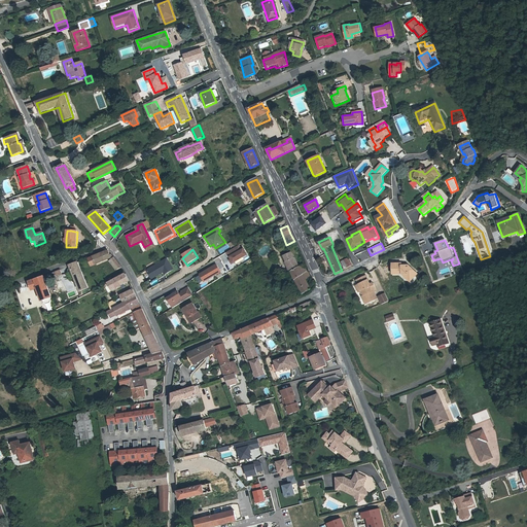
[(245,249),(231,258),(235,265),(249,256),(245,249)]
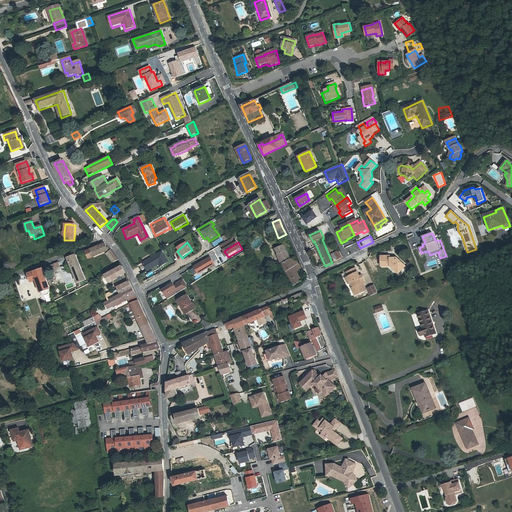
[(105,244),(90,250),(93,257),(105,252),(111,264),(118,260),(108,247),(107,248),(105,244)]
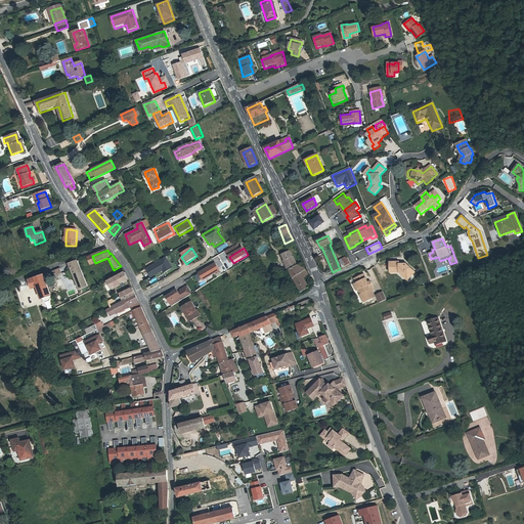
[(281,255),(289,270),(296,266),(289,252),(281,255)]
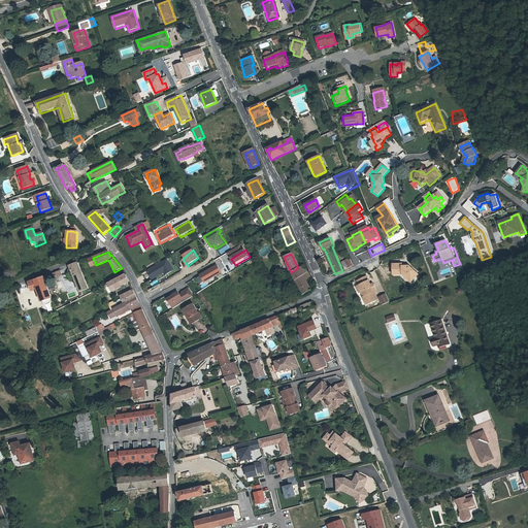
[(176,267),(168,258),(147,271),(153,281),(166,274),(176,267)]
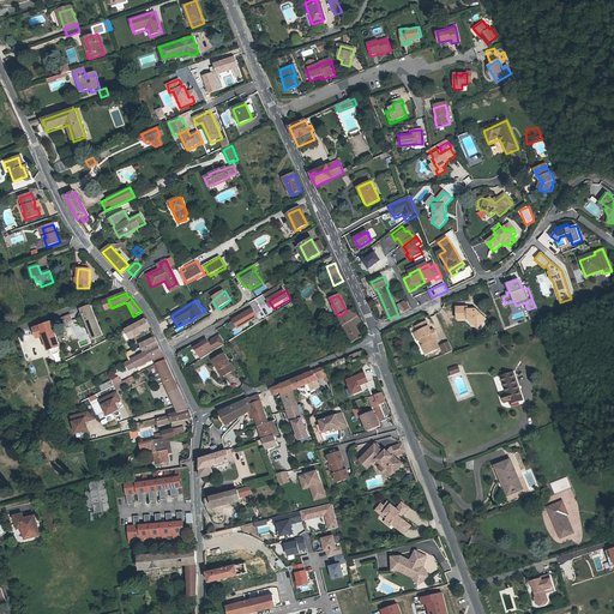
[(401,314),(408,311),(405,305),(398,307),(401,314)]
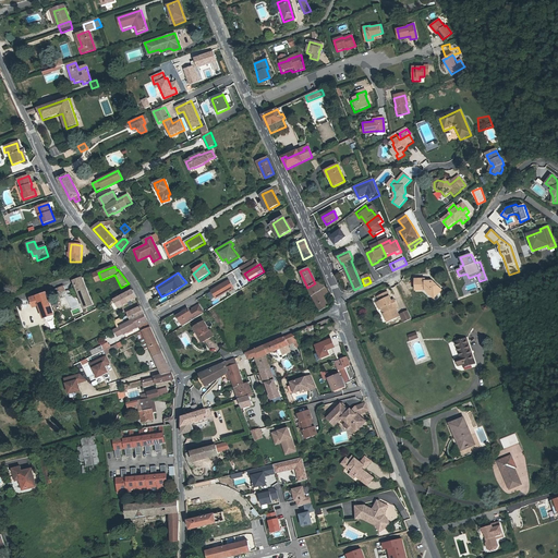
[(75,281),(85,308),(94,305),(83,278),(75,281)]
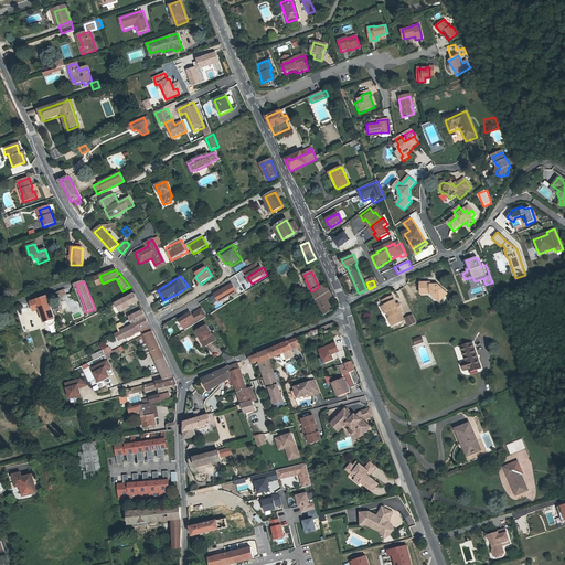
[(322,285),(319,287),(311,291),(315,297),(316,300),(324,316),(332,310),(328,302),(333,299),(322,285)]
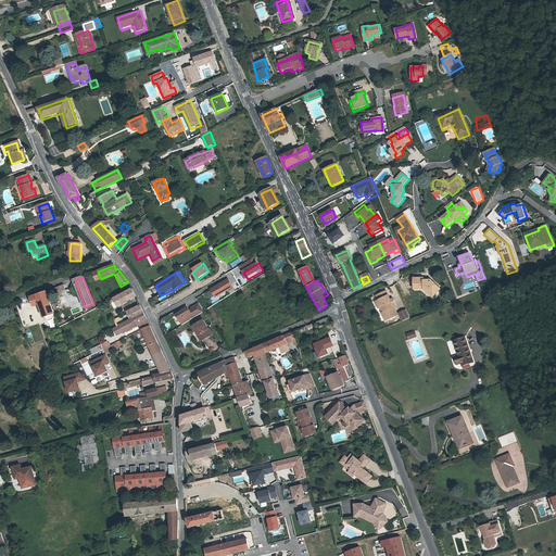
[(425,290),(428,293),(430,291),(436,297),(442,290),(432,281),(426,281),(426,280),(415,280),(416,290),(425,290)]
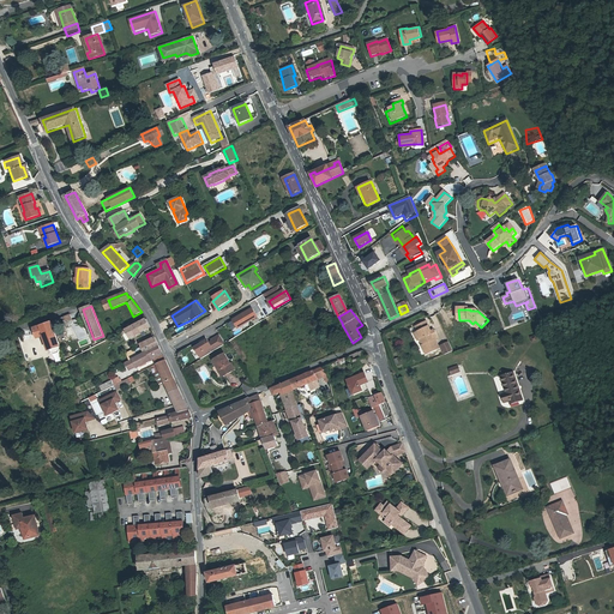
[(246,312),(233,320),(238,329),(251,320),(246,312)]
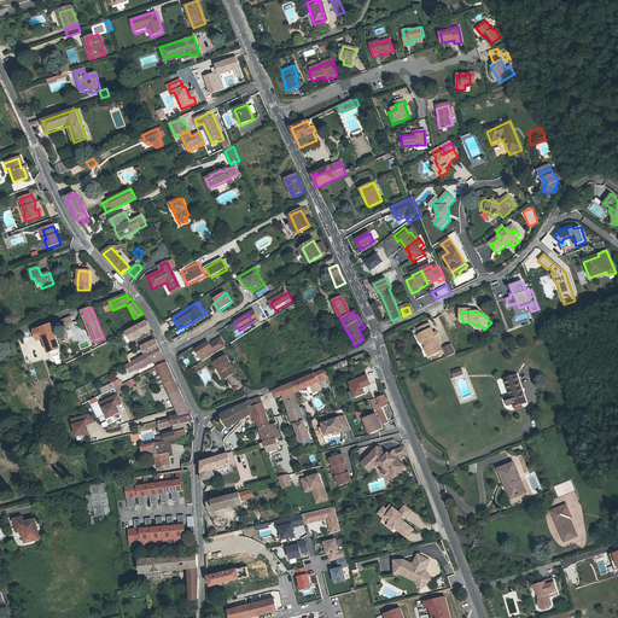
[(64,327),(74,322),(70,316),(62,321),(64,327)]
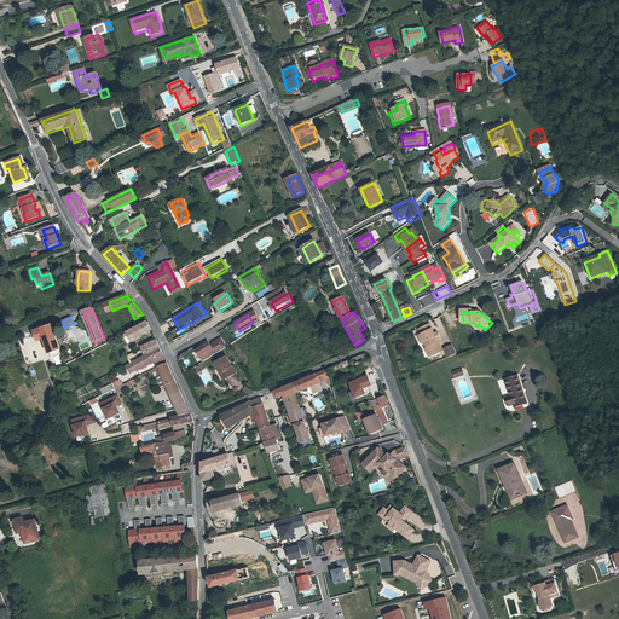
[(148,322),(127,333),(131,342),(151,331),(150,327),(148,322)]
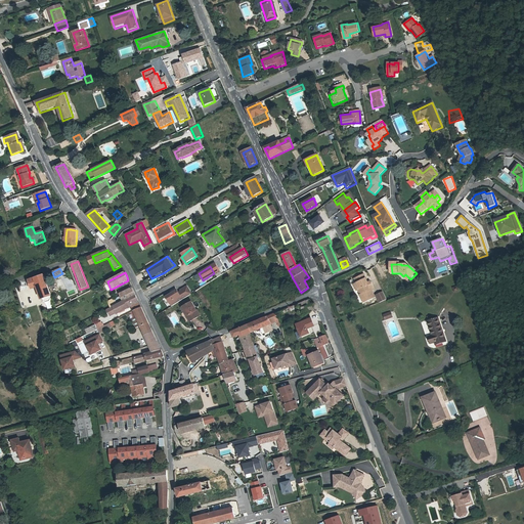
[(363,295),(361,296),(364,303),(375,299),(372,291),(375,290),(372,282),(368,284),(367,284),(365,280),(367,279),(365,274),(356,278),(358,282),(357,282),(359,290),(360,289),(363,295)]
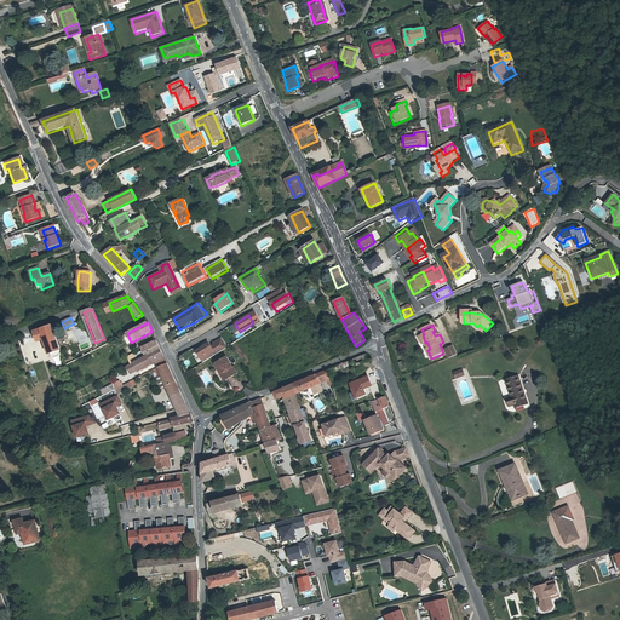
[(59,356),(61,354),(59,350),(61,350),(51,326),(34,332),(36,343),(45,339),(50,354),(51,354),(52,356),(56,357),(59,356)]
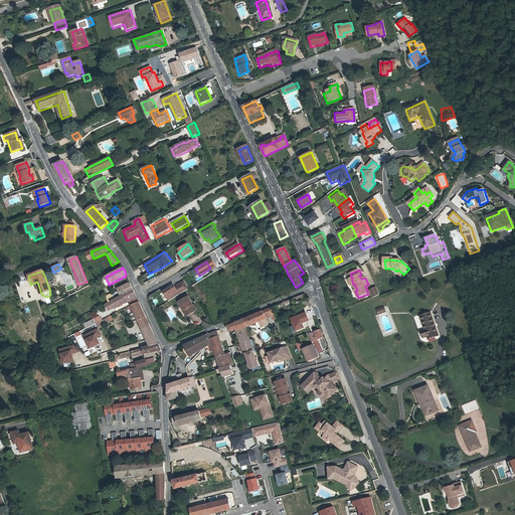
[(185,281),(164,291),(169,301),(190,290),(185,281)]
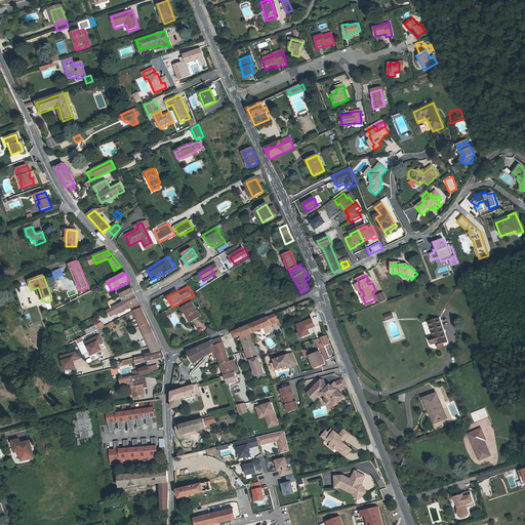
[(125,301),(135,296),(132,289),(121,294),(123,298),(125,301)]
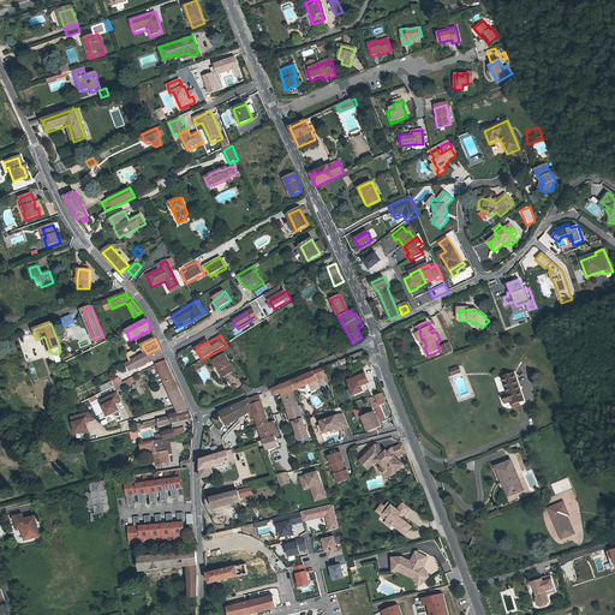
[(451,344),(442,347),(446,357),(454,353),(451,344)]
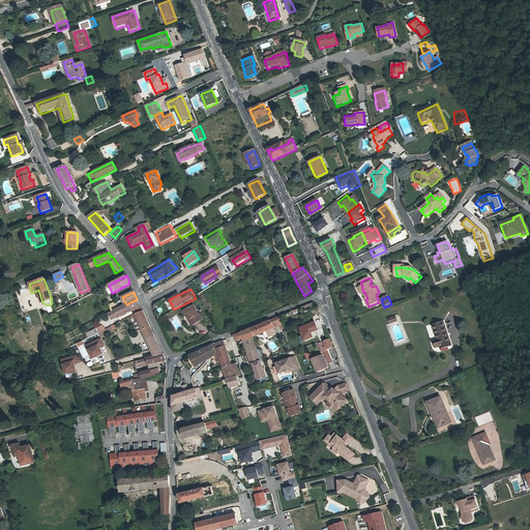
[(118,317),(134,310),(140,306),(140,304),(137,299),(126,304),(122,306),(117,308),(114,311),(118,317)]
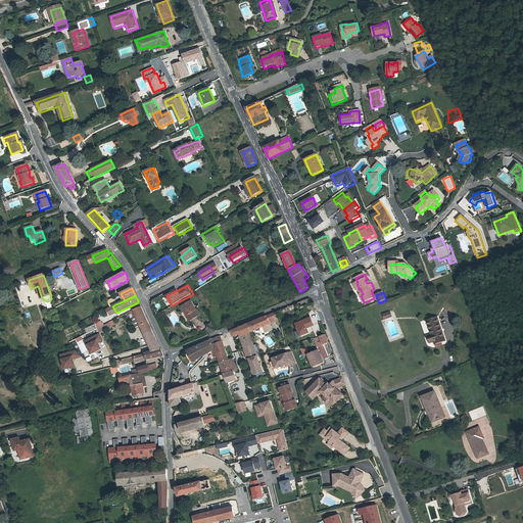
[(191,301),(181,307),(184,312),(185,311),(190,321),(199,316),(197,310),(196,311),(191,301)]
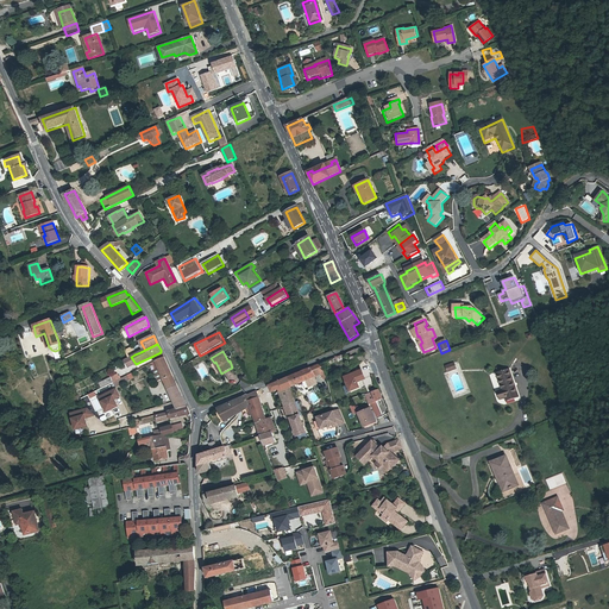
[(163,358),(161,352),(154,356),(156,362),(163,358)]
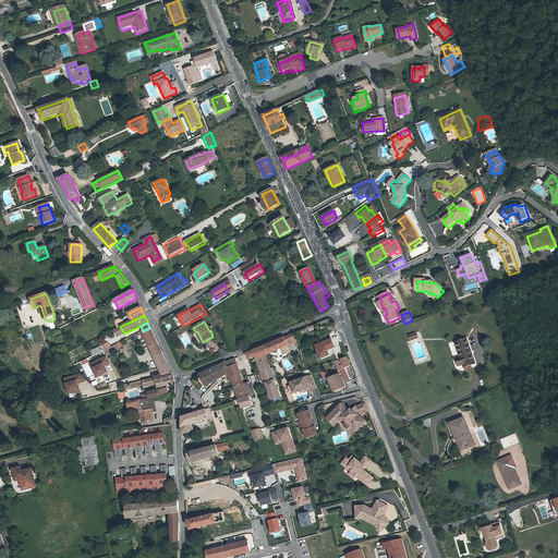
[(113,330),(118,338),(124,335),(120,327),(113,330)]
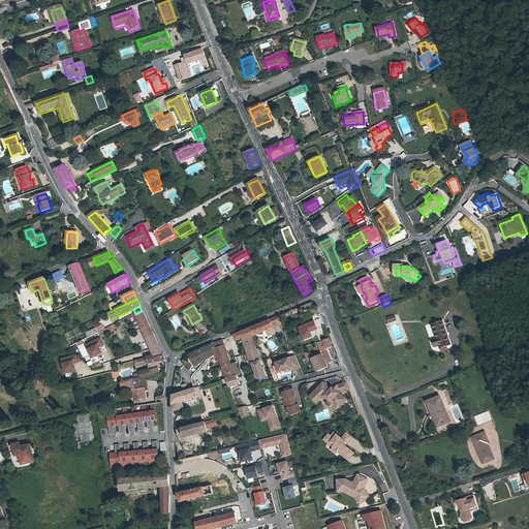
[(142,311),(135,314),(154,355),(162,352),(147,321),(142,311)]
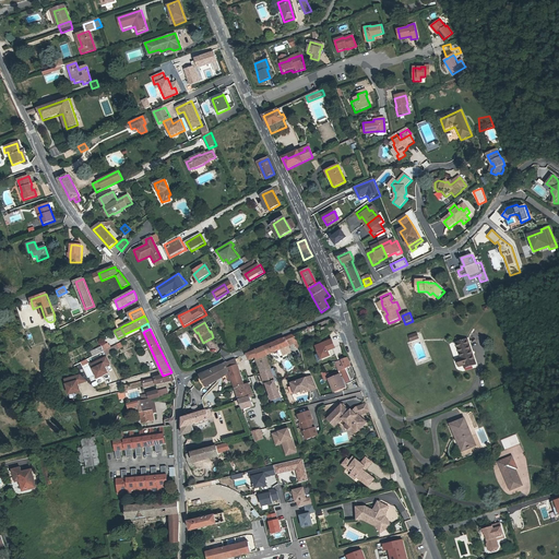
[(145,351),(150,349),(143,333),(139,335),(145,351)]
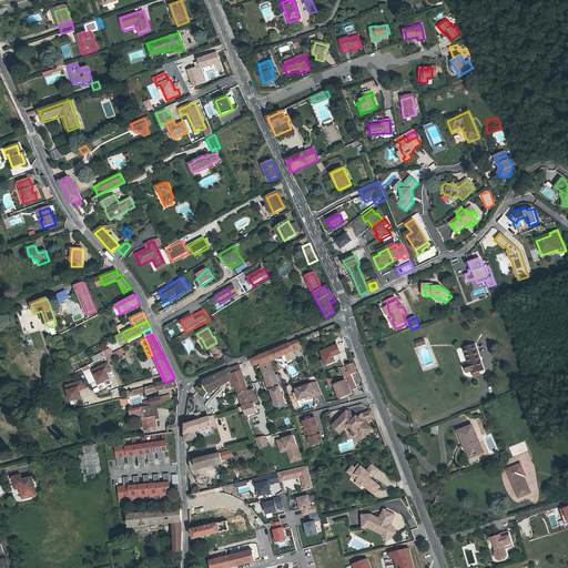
[(269,352),(272,359),(298,347),(300,348),(302,347),(298,340),(269,352)]
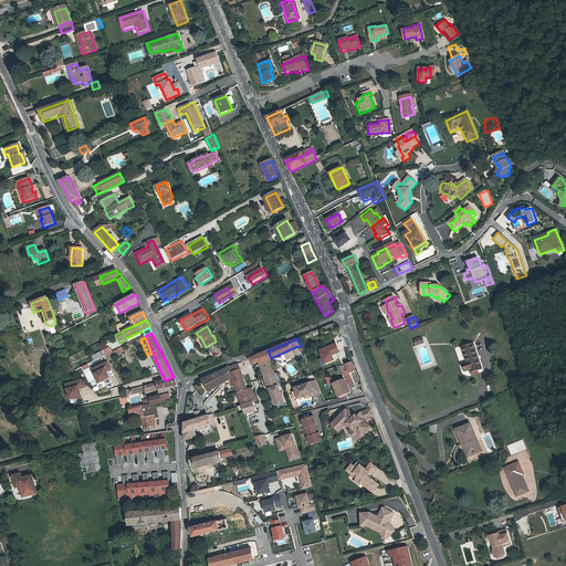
[(342,352),(337,343),(320,349),(327,364),(336,359),(334,355),(342,352)]
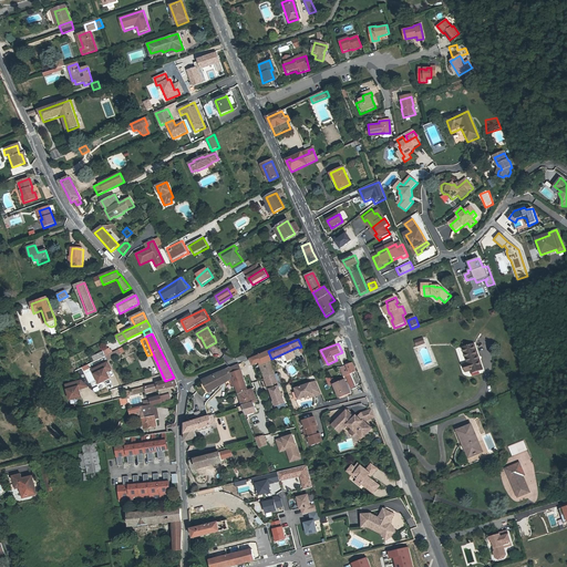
[(475,347),(464,351),(470,367),(466,368),(470,374),(483,370),(475,347)]
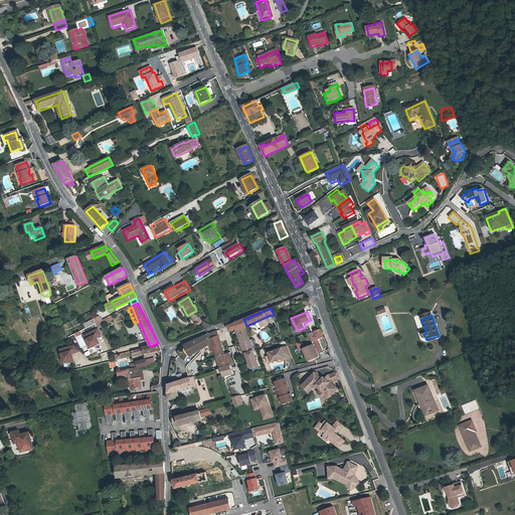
[(246,326),(243,319),(227,326),(229,331),(235,329),(235,331),(245,326),(246,326)]
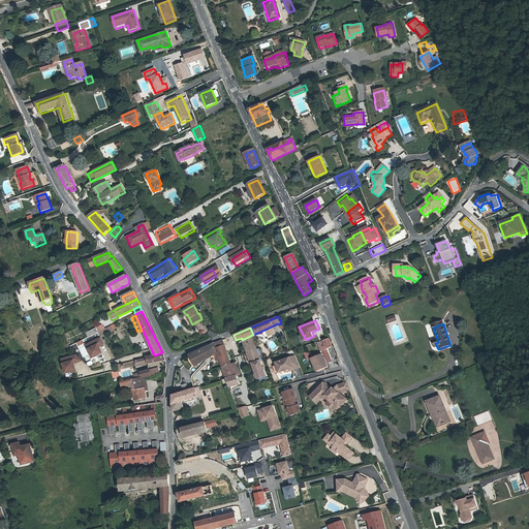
[(254,340),(252,335),(242,340),(247,352),(257,348),(254,340)]
